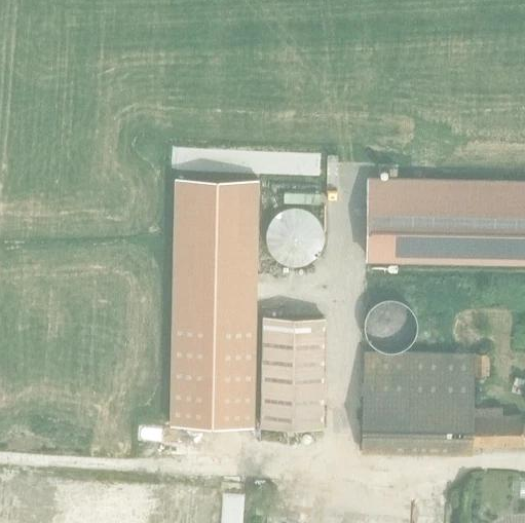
[(258,181),(176,180),(171,426),(254,427),(258,181)]
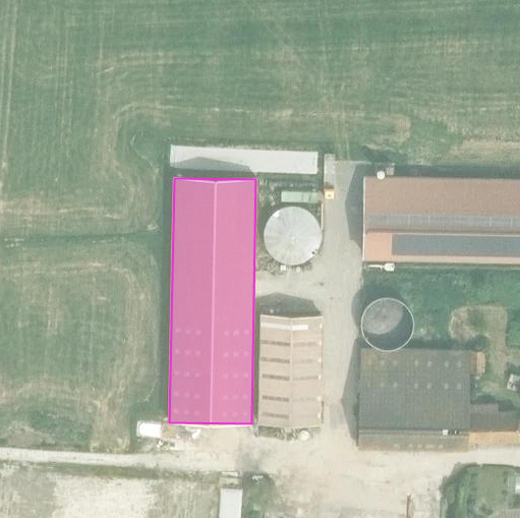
[(519,183),(363,181),(362,254),(519,256),(519,183)]
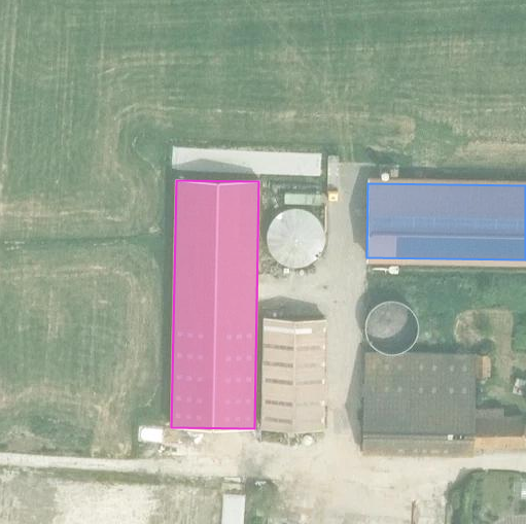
[(499,316),(499,291),(470,291),(470,316),(499,316)]
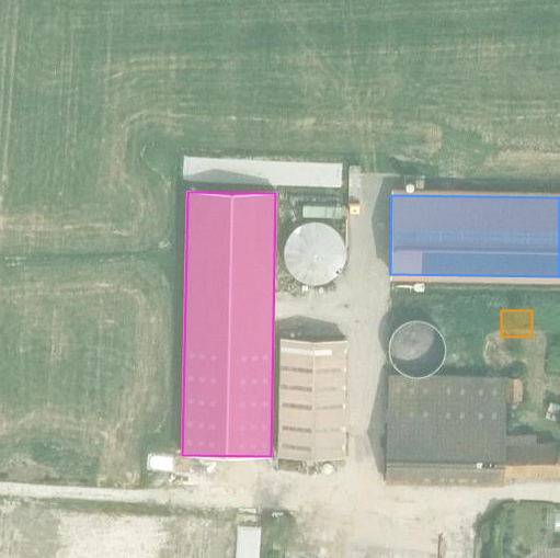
[(445,351),(446,344),(445,339),(444,333),(442,329),(438,325),(433,319),(427,317),(418,315),(411,315),(406,316),(400,319),(395,322),(391,328),(388,332),(387,339),(386,343),(387,350),(388,355),(390,361),(395,365),(402,372),(407,373),(413,374),(419,374),(425,373),(430,372),(436,366),(441,361),(443,356),(445,351)]
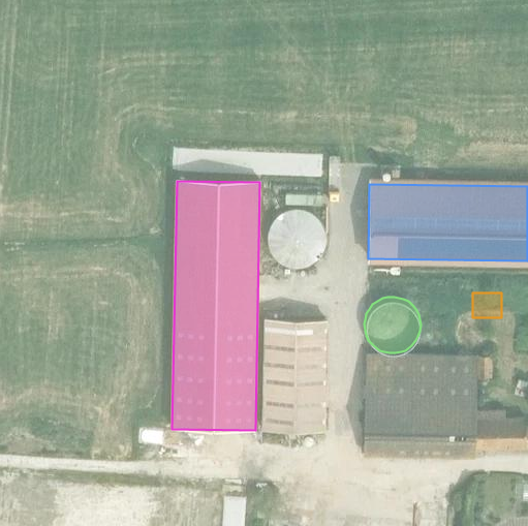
[(262,320),(260,432),(322,434),(325,322),(262,320)]
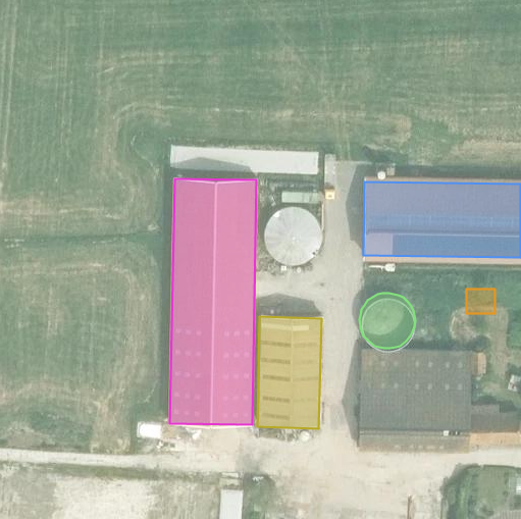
[(520,414),(498,413),(498,406),(469,406),(470,353),(360,351),(359,452),(467,453),(467,446),(520,446),(520,414)]
